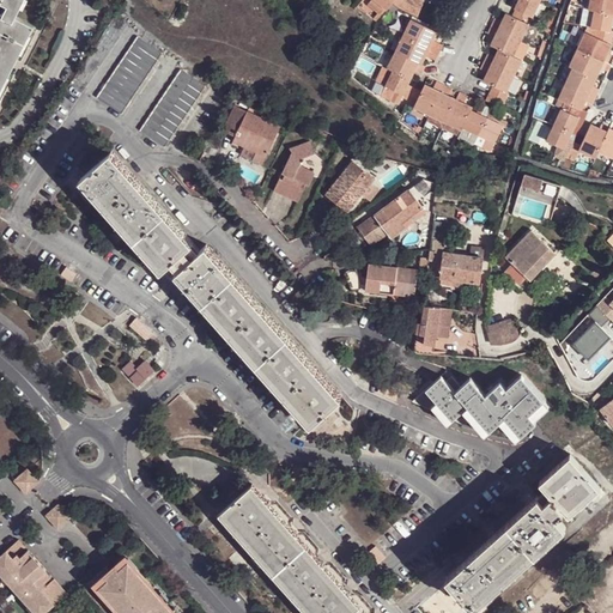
[(24,0),(0,0),(8,5),(5,11),(4,10),(0,16),(0,92),(36,26),(17,16),(24,0)]
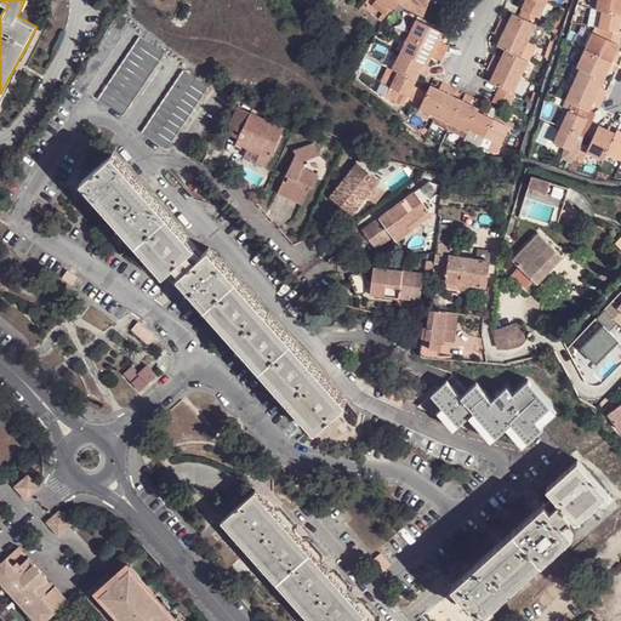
[(383,0),(377,0),(375,5),(388,16),(394,9),(383,0)]
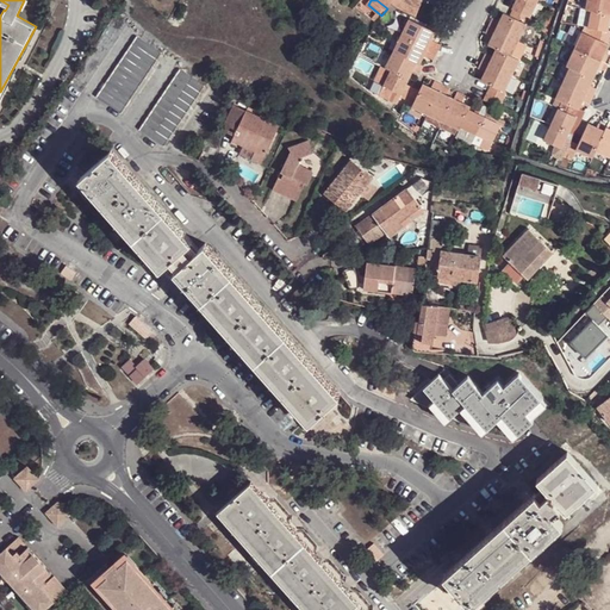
[(377,0),(387,8),(393,1),(399,6),(403,8),(418,16),(425,1),(421,0),(377,0)]
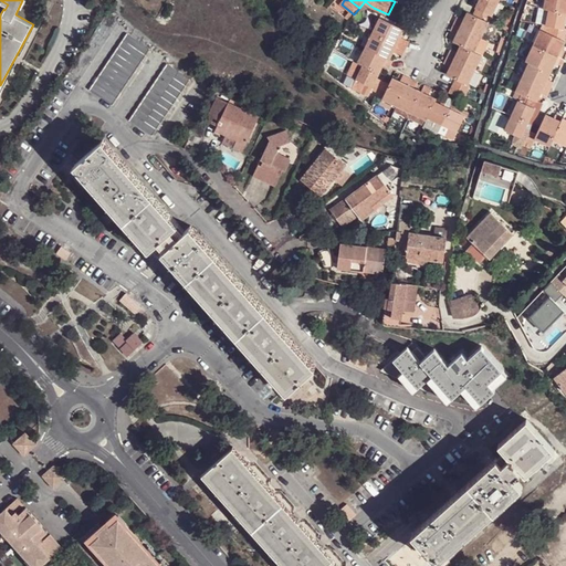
[(459,75),(451,90),(465,96),(472,83),(470,81),(483,52),(477,49),(481,38),(499,0),(479,0),(477,4),(479,6),(475,12),(469,9),(465,17),(460,14),(453,29),(459,31),(454,39),(462,42),(459,49),(453,46),(446,61),(452,64),(450,72),(459,75)]
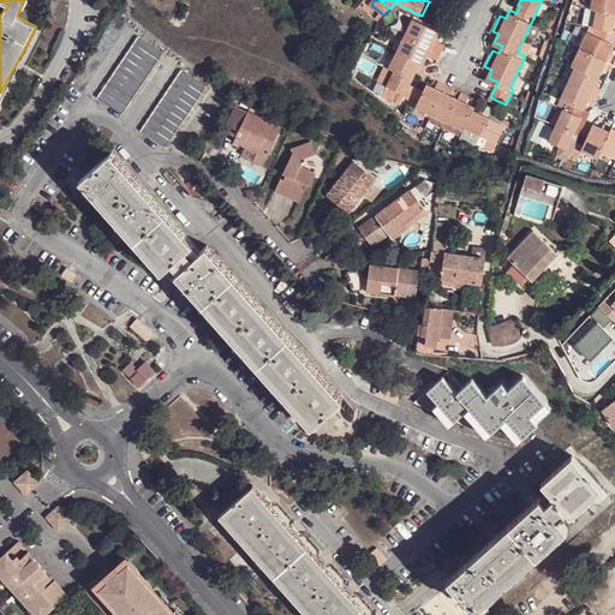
[(614,0),(593,0),(591,11),(597,12),(593,29),(591,29),(589,34),(613,45),(614,42),(614,39),(614,33),(614,23),(614,0)]
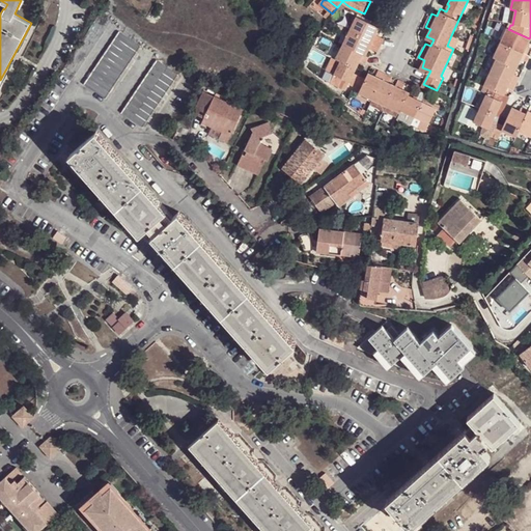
[(486,6),(480,3),(475,17),(477,18),(481,20),(486,6)]
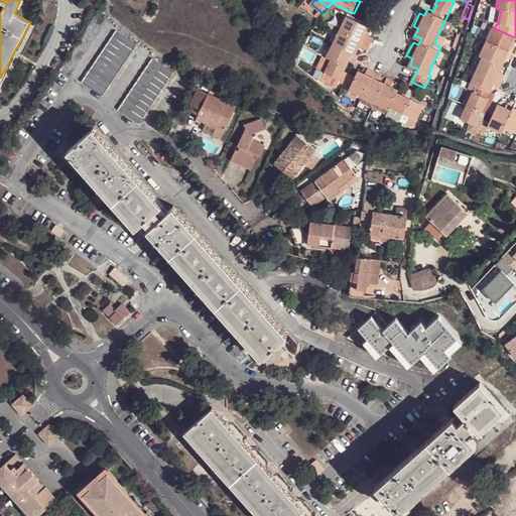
[(489,22),(495,23),(498,11),(492,9),(489,22)]
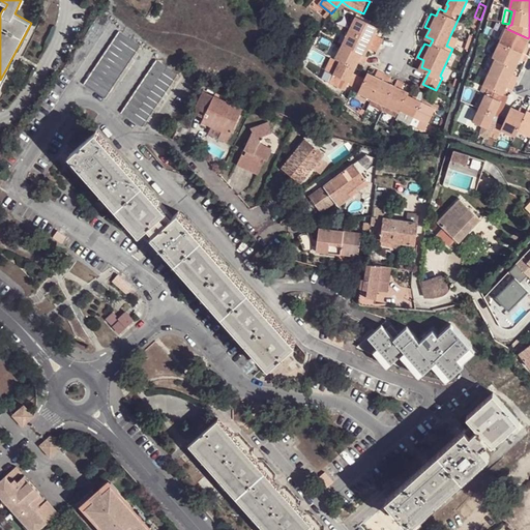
[(343,60),(336,75),(332,83),(347,90),(351,81),(355,72),(361,60),(366,63),(371,56),(366,54),(371,47),(379,51),(385,37),(377,33),(380,26),(358,15),(337,58),(343,60)]
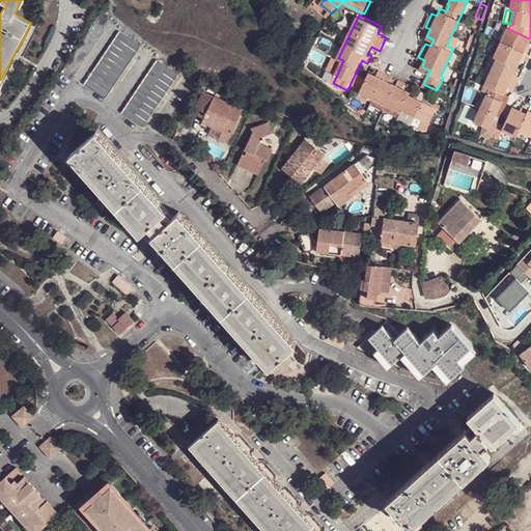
[(473,21),(470,28),(477,30),(480,23),(476,22),(473,21)]
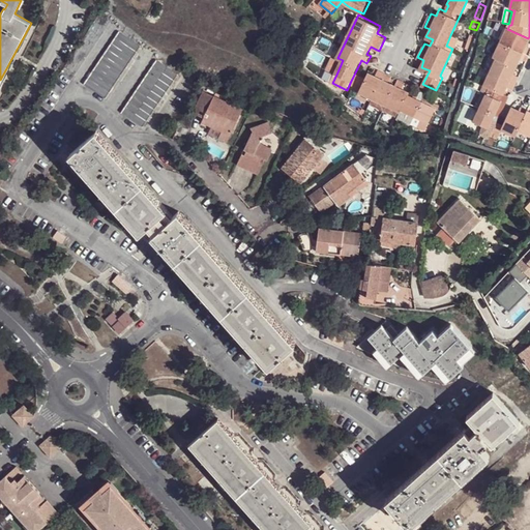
[(526,47),(529,39),(528,38),(507,29),(494,58),(496,59),(516,68),(520,61),(523,63),(529,49),(526,47)]
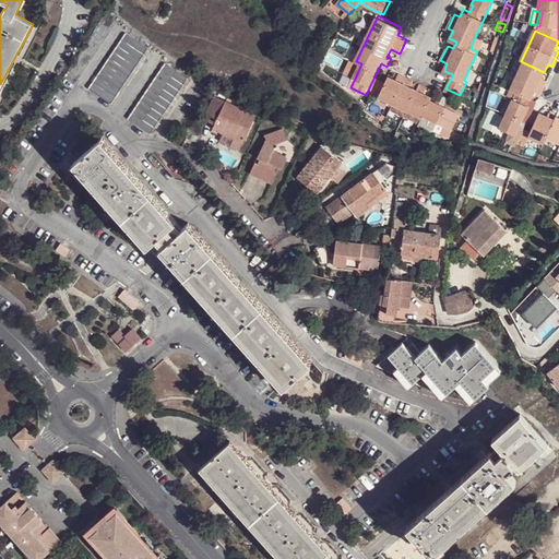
[(125,34),(87,88),(110,104),(146,49),(125,34)]
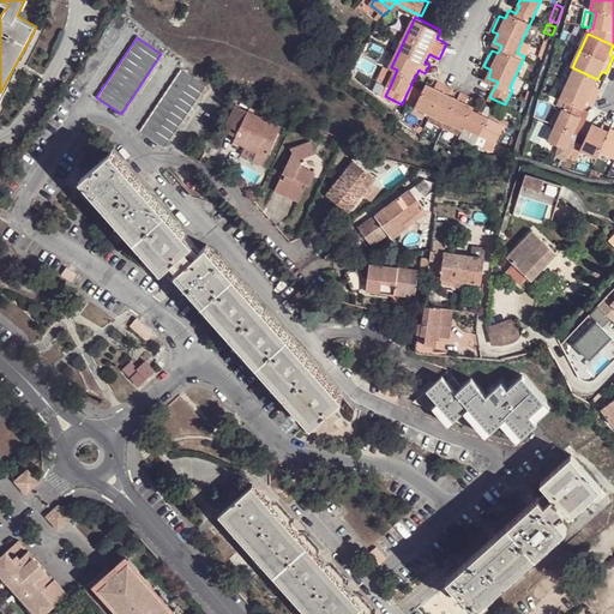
[(522,41),(517,53),(524,56),(527,58),(531,46),(522,41)]
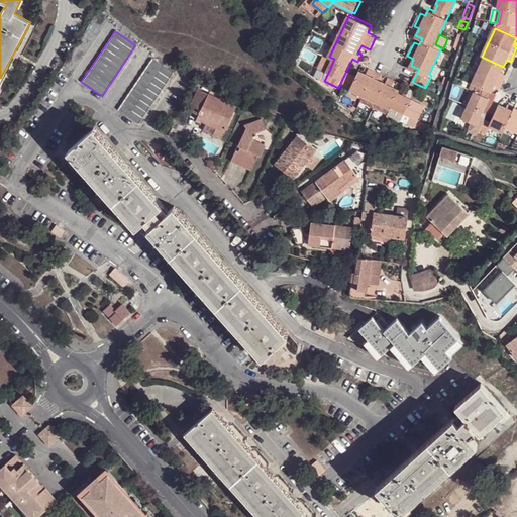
[(334,59),(329,57),(325,55),(319,69),(328,73),(334,59)]
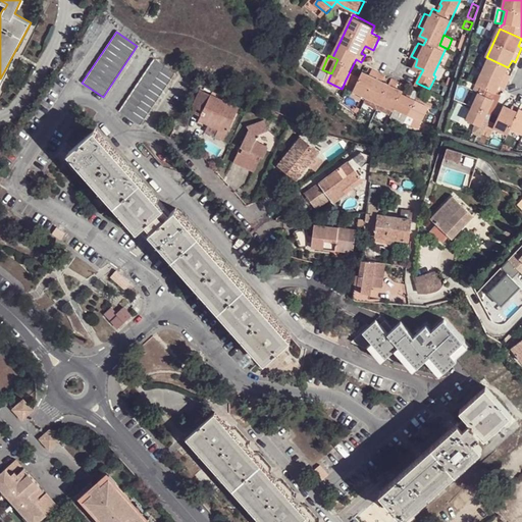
[(511,77),(505,74),(508,67),(488,58),(476,85),(482,88),(494,93),(496,94),(499,87),(505,90),(511,77)]
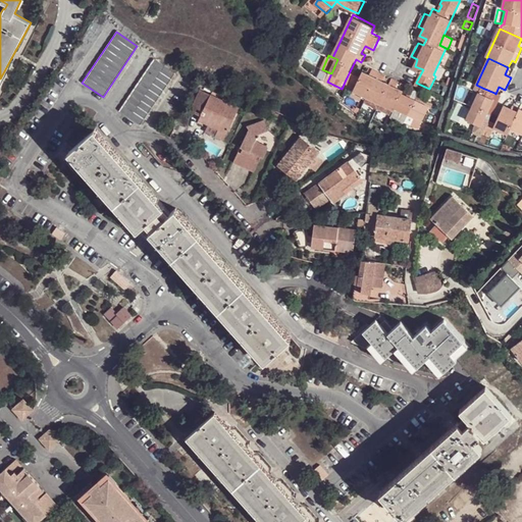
[(153,60),(118,111),(141,125),(173,73),(153,60)]
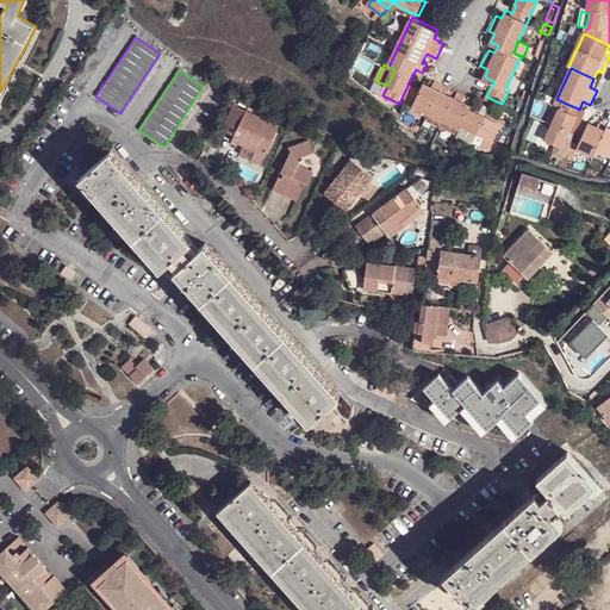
[(411,97),(408,103),(431,113),(447,120),(464,128),(465,124),(486,135),(496,139),(504,122),(472,106),(473,104),(465,100),(468,93),(460,91),(458,97),(449,93),(453,87),(437,80),(434,86),(425,81),(423,89),(415,87),(411,97)]
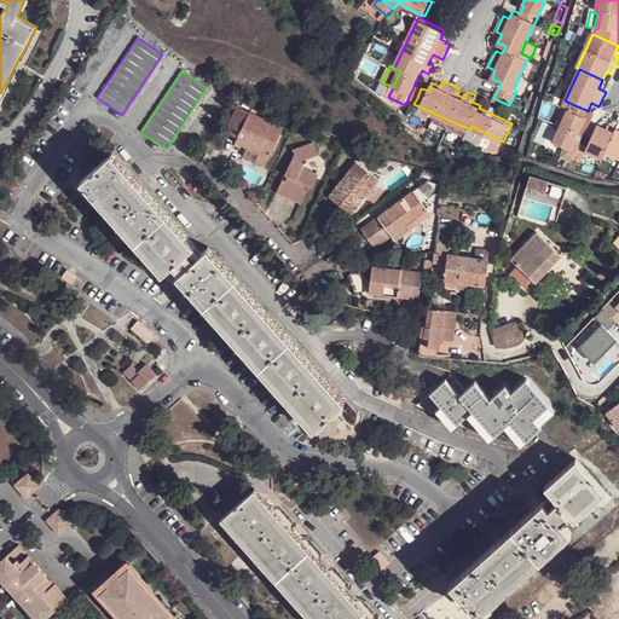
[(417,98),(421,88),(415,85),(410,94),(417,98)]
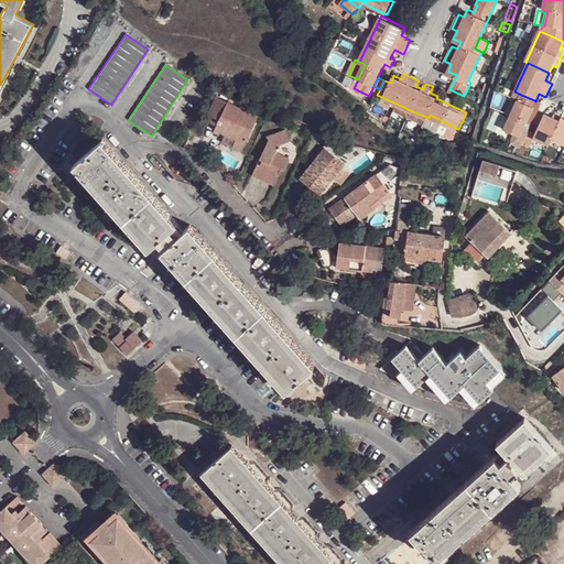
[(500,91),(495,90),(490,106),(495,108),(500,91)]
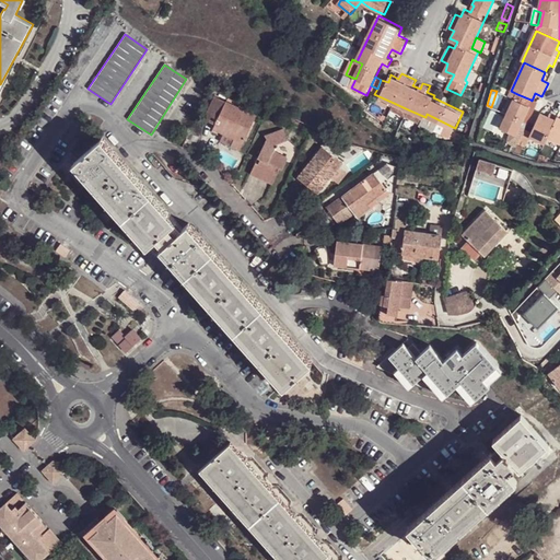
[(529,106),(527,105),(531,100),(517,94),(514,100),(513,100),(500,128),(516,136),(520,127),(529,106)]
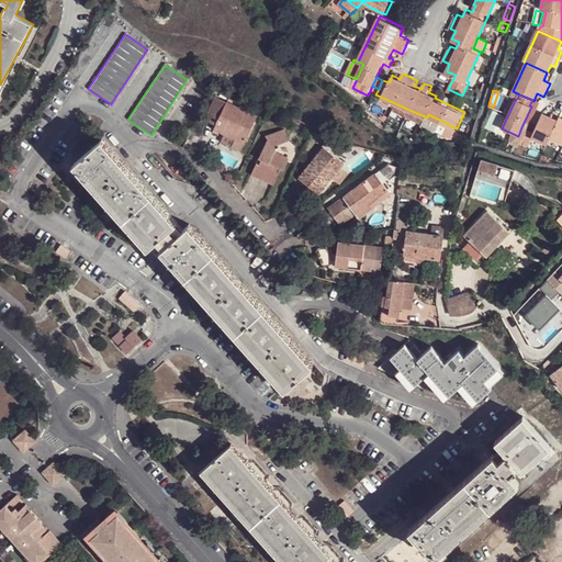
[(217,124),(228,100),(216,96),(205,119),(217,124)]
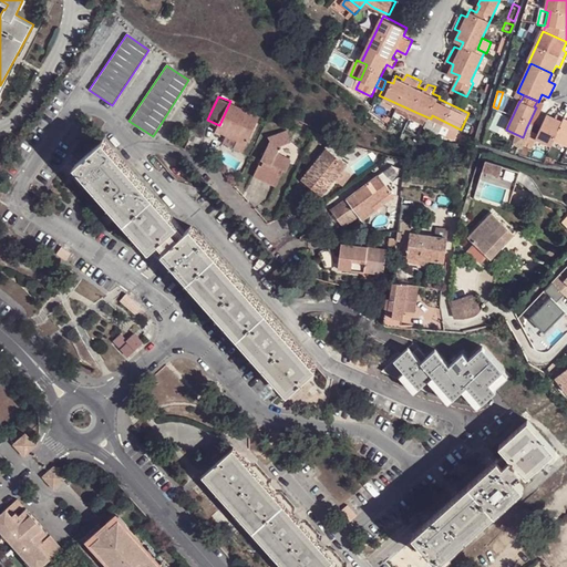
[(244,152),(261,115),(230,101),(219,125),(217,131),(228,135),(238,140),(234,147),(244,152)]
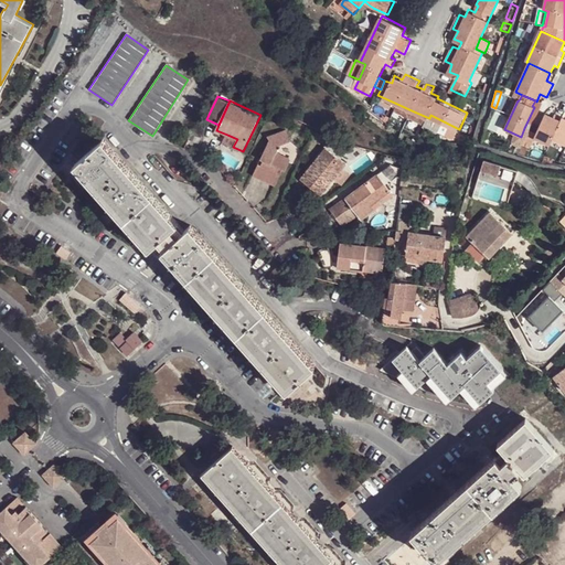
[(454,103),(452,106),(467,113),(469,113),(470,109),(454,103)]
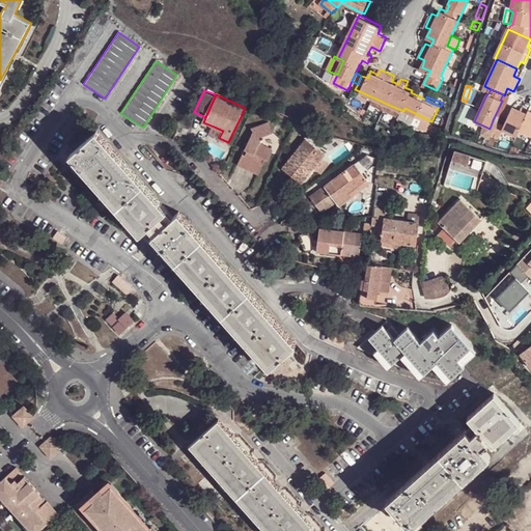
[(375,99),(373,103),(387,109),(389,105),(375,99)]
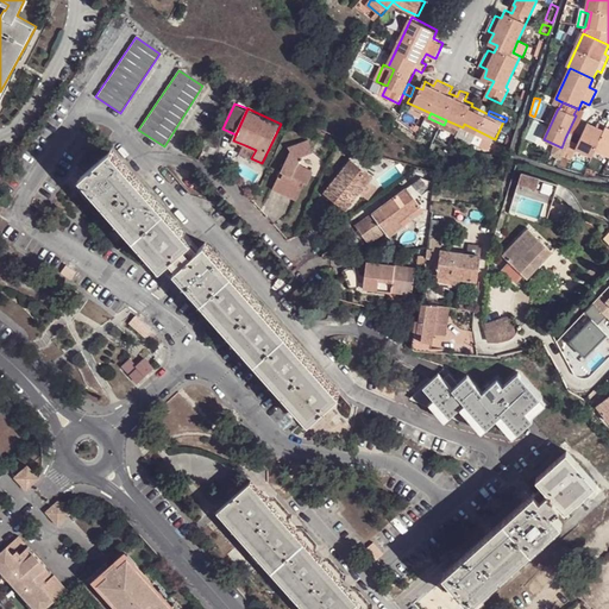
[(446,120),(444,125),(459,132),(463,127),(446,120)]
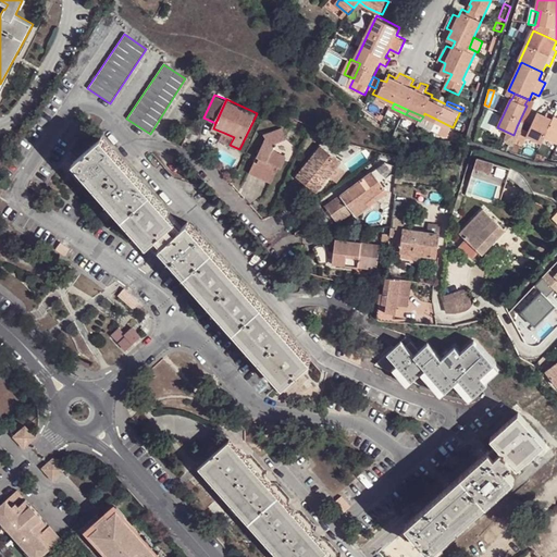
[(518,137),(515,143),(522,147),(527,136),(542,144),(544,137),(556,143),(556,116),(547,113),(546,115),(539,112),(529,132),(522,128),(518,137)]
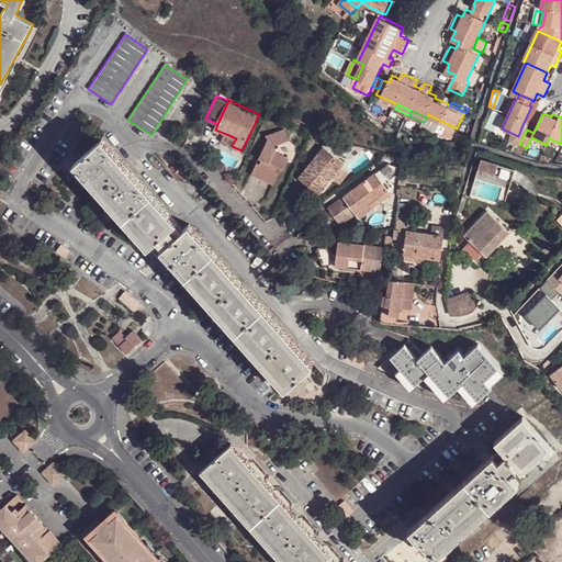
[(445,132),(453,136),(457,128),(448,124),(445,132)]
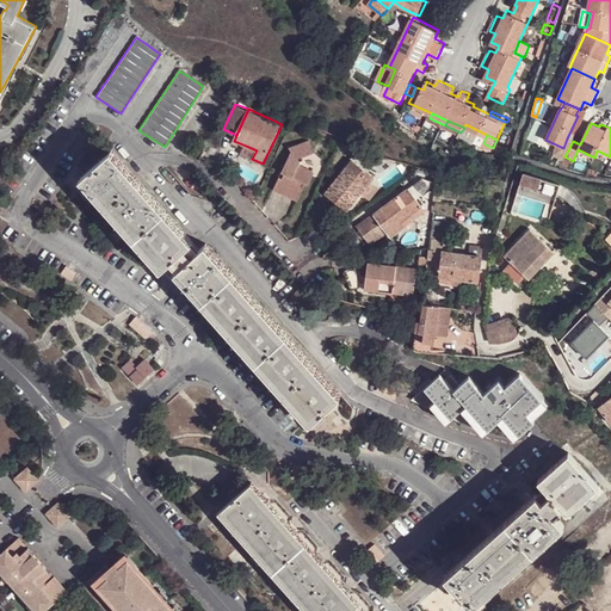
[(294,176),(301,160),(304,155),(315,152),(310,139),(290,147),(291,149),(282,171),(287,173),(294,176)]
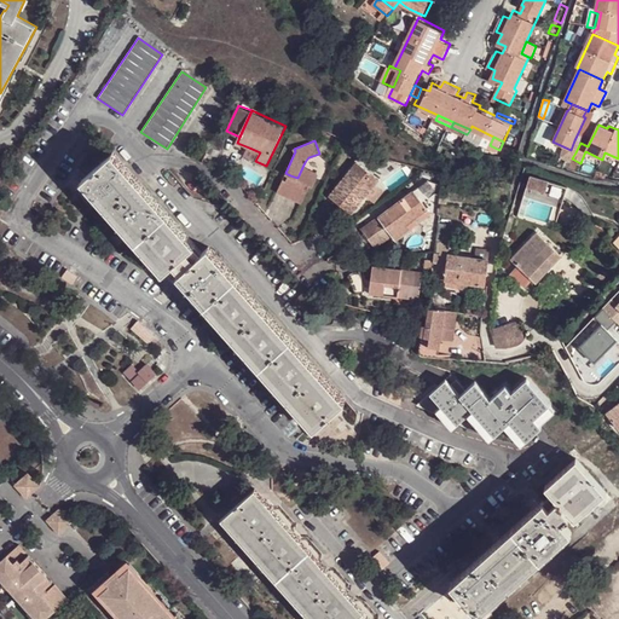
[(576,152),(580,143),(574,140),(571,150),(576,152)]
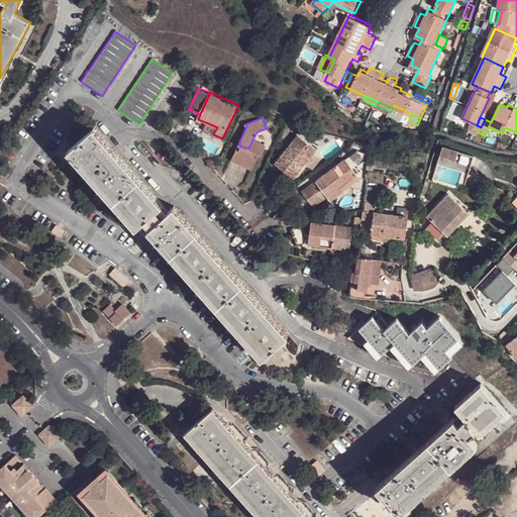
[(208,123),(203,130),(213,134),(217,127),(208,123)]
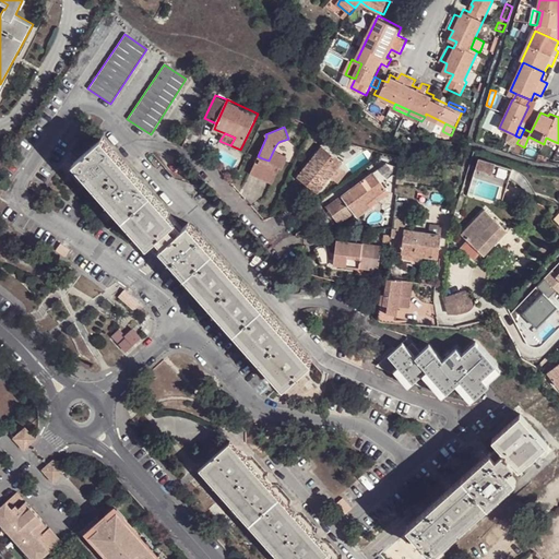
[(467,140),(468,135),(455,134),(454,142),(463,143),(467,140)]
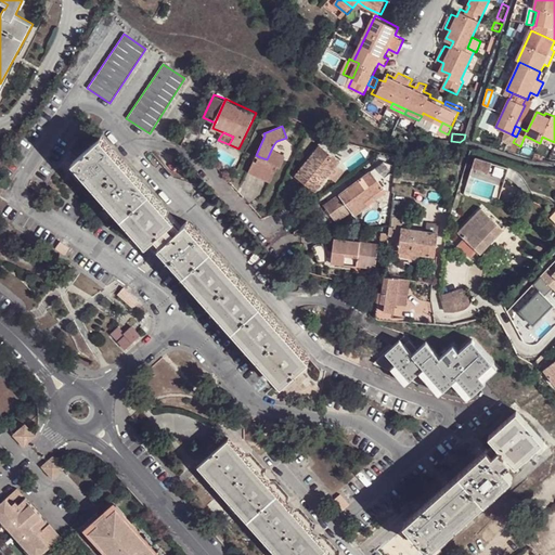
[(175,219),(101,136),(74,160),(146,243),(156,235),(163,243),(159,245),(282,383),(310,359),(188,221),(175,232),(168,224),(175,219)]
